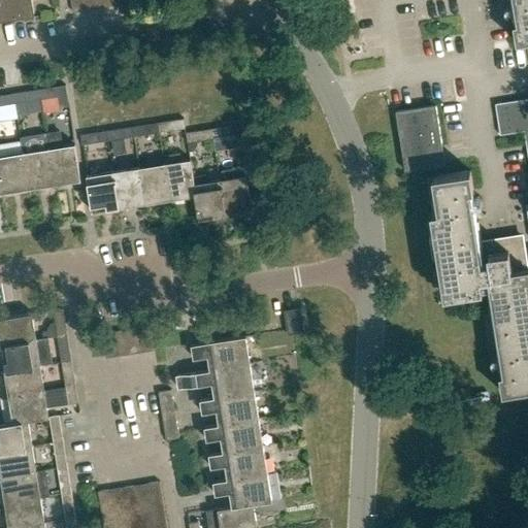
[(0,0),(0,22),(34,17),(31,0),(0,0)]
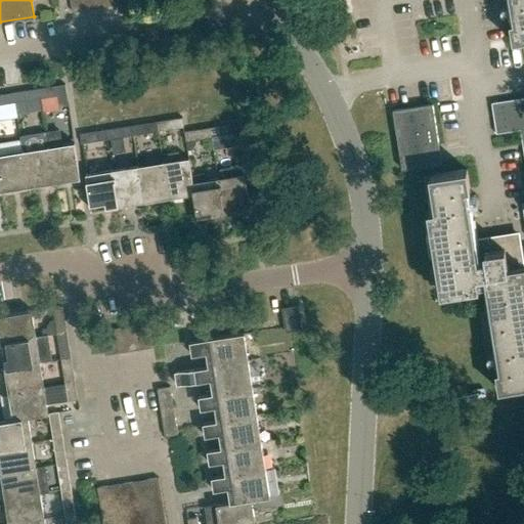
[(82,0),(70,0),(72,12),(84,10),(82,0)]
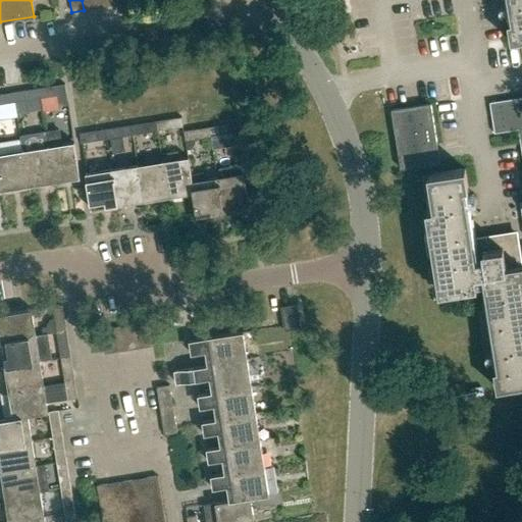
[(94,0),(82,0),(84,10),(96,8),(94,0)]
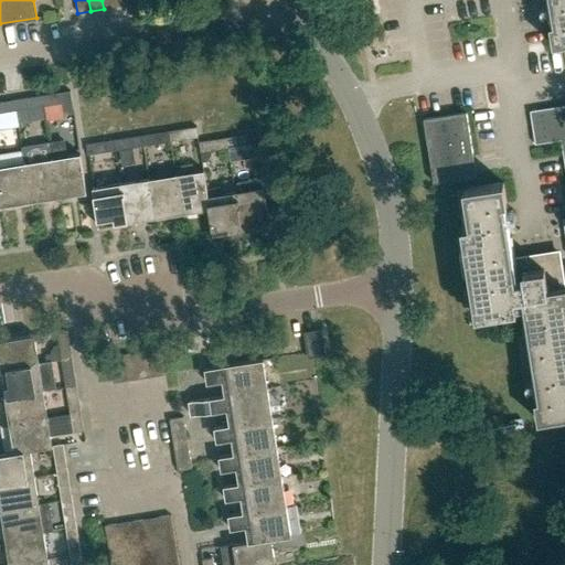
[(116,0),(102,0),(104,9),(117,7),(116,0)]
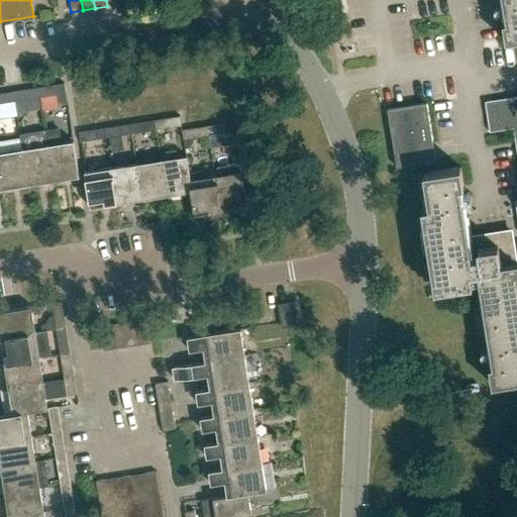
[(516,0),(506,0),(510,21),(504,22),(506,40),(516,38),(516,0)]
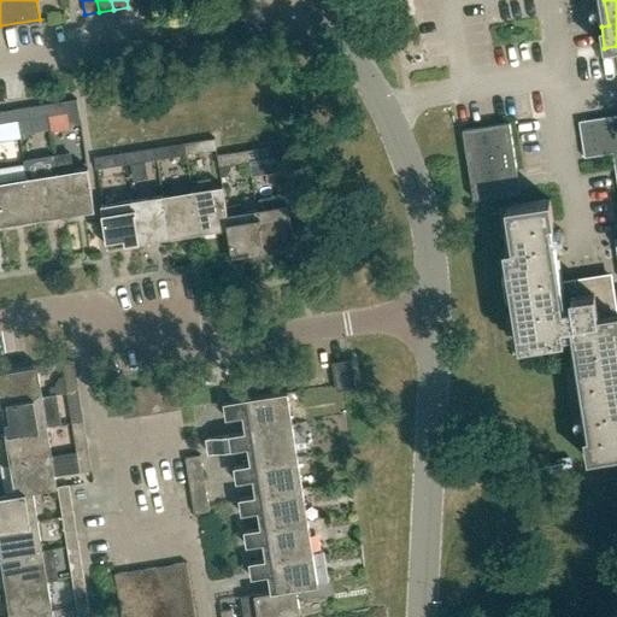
[(47,115),(68,112),(78,110),(76,99),(46,104),(47,115)]
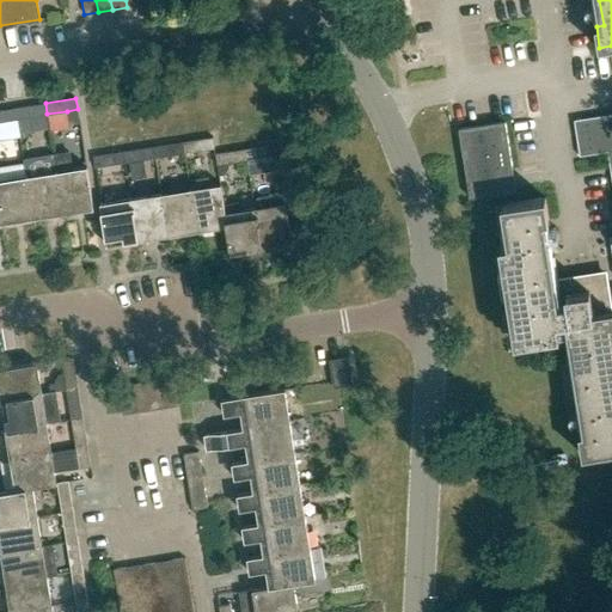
[(17,118),(37,116),(35,105),(16,108),(17,118)]
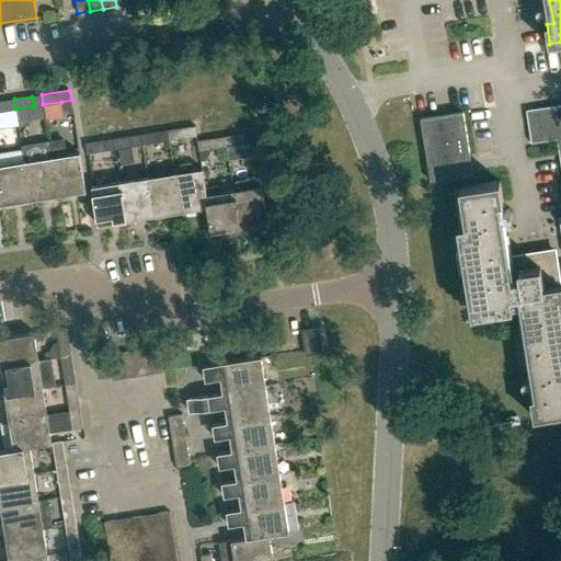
[(545,141),(558,139),(553,105),(539,107),(545,141)]
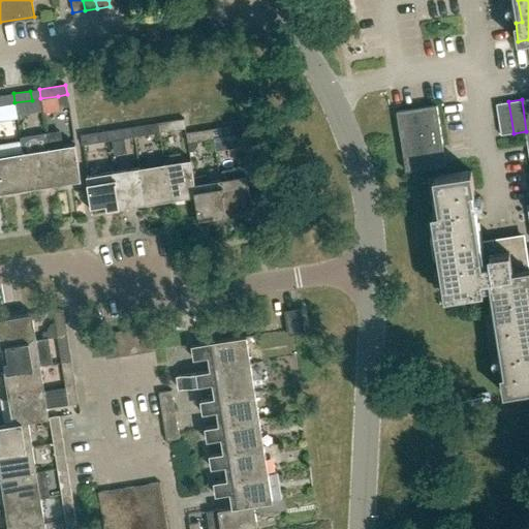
[(501,134),(514,133),(508,101),(496,103),(501,134)]
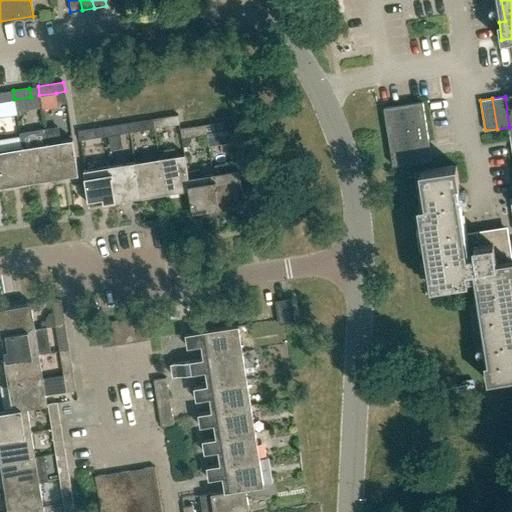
[(392,165),(422,160),(419,141),(428,140),(422,101),(393,105),(383,107),(386,127),(392,165)]
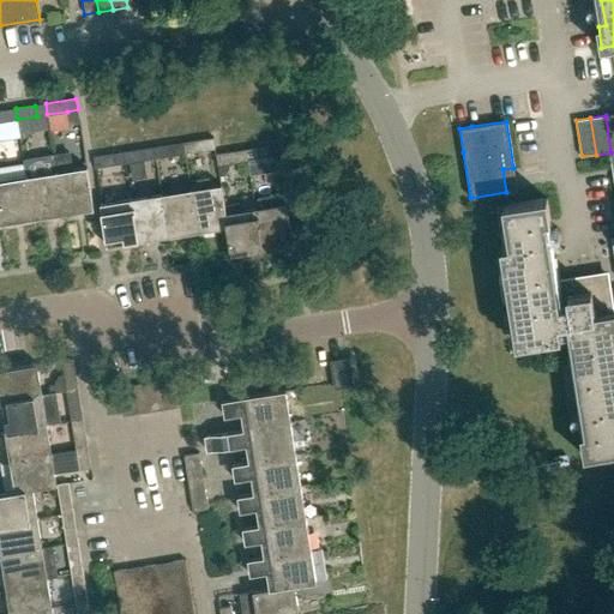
[(185,152),(205,150),(203,138),(184,142),(185,152)]
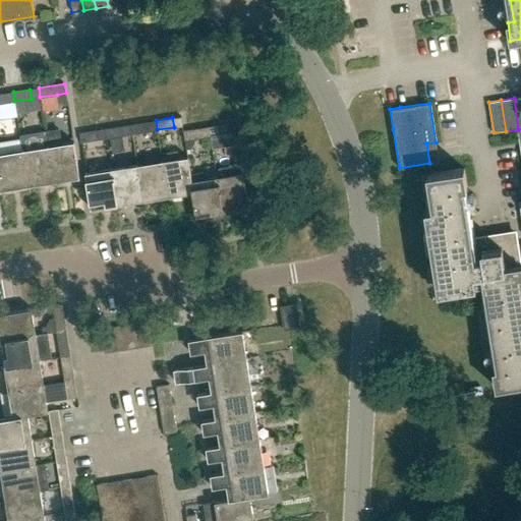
[(131,133),(149,131),(147,121),(130,124),(131,133)]
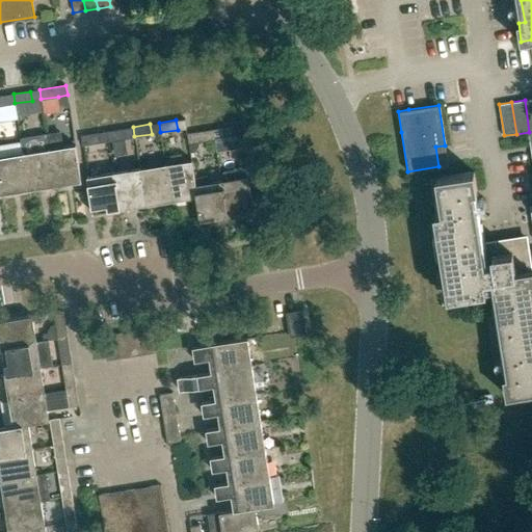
[(214,138),(231,136),(230,126),(212,129),(214,138)]
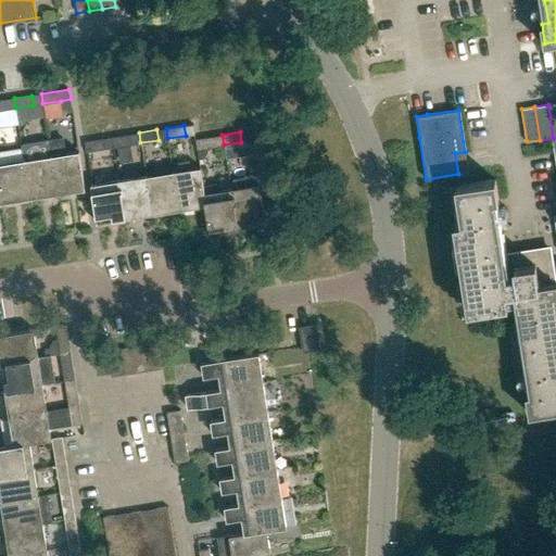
[(113,147),(131,144),(129,134),(112,137),(113,147)]
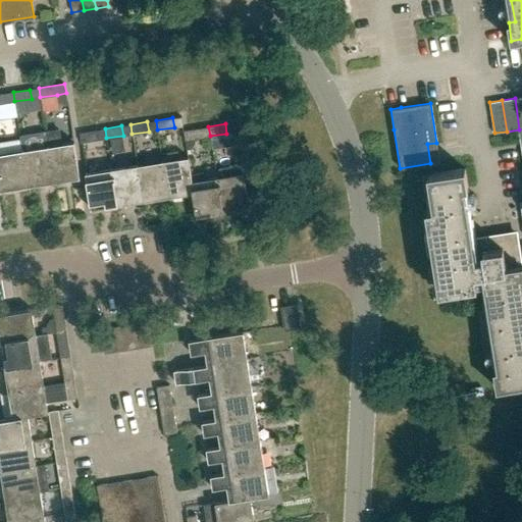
[(186,140),(202,138),(200,127),(184,131),(186,140)]
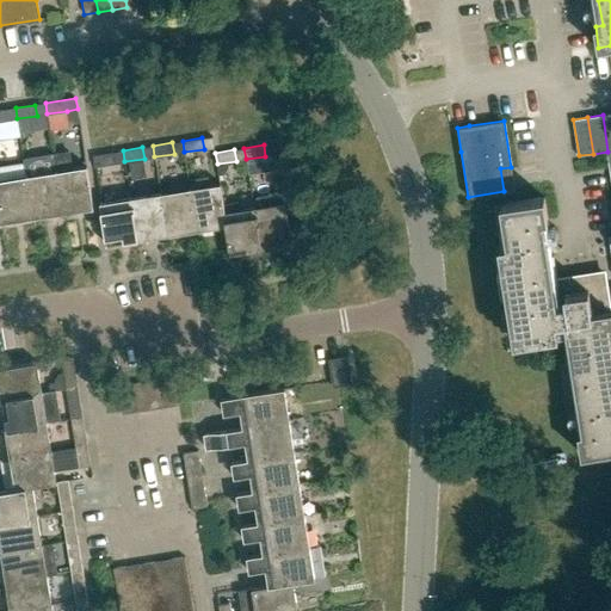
[(54,154),(56,171),(63,213),(93,208),(87,166),(72,168),(68,152),(54,154)]
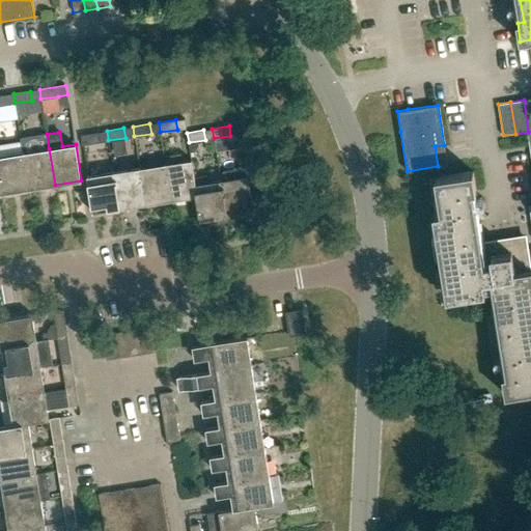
[(83,144),(100,142),(99,132),(81,135),(83,144)]
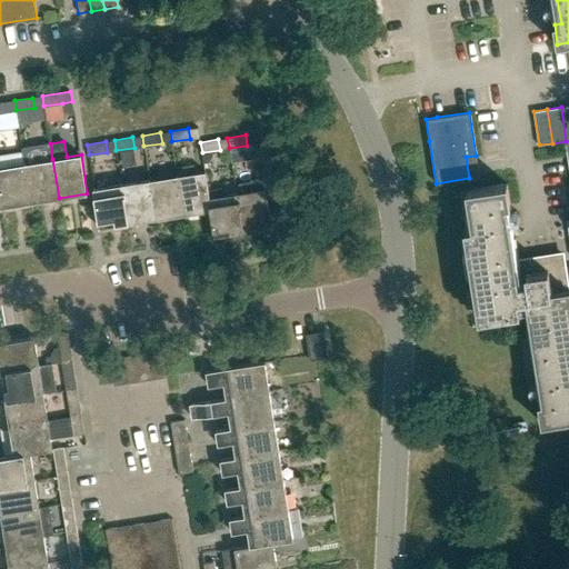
[(59,198),(52,159),(50,143),(22,148),(23,151),(31,202),(59,198)]
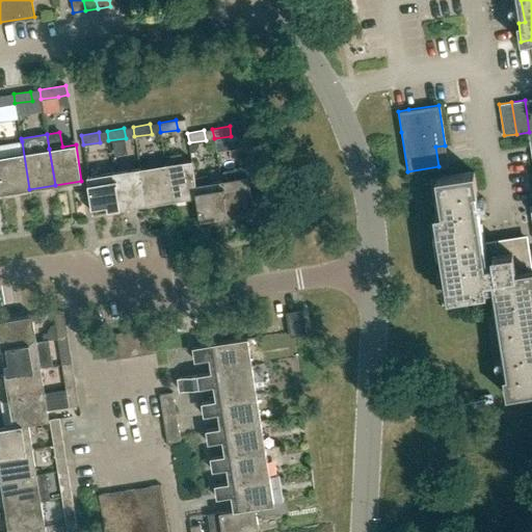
[(0,174),(3,193),(29,189),(22,141),(0,144),(0,174)]
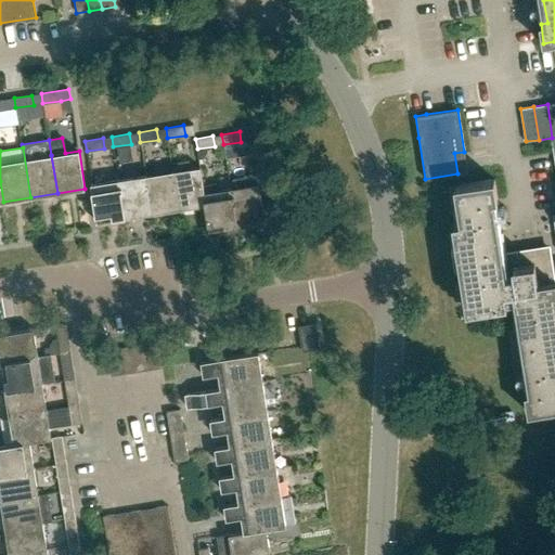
[(178,169),(172,170),(179,208),(205,204),(206,204),(204,192),(203,185),(201,166),(190,167),(189,162),(177,164),(178,169)]
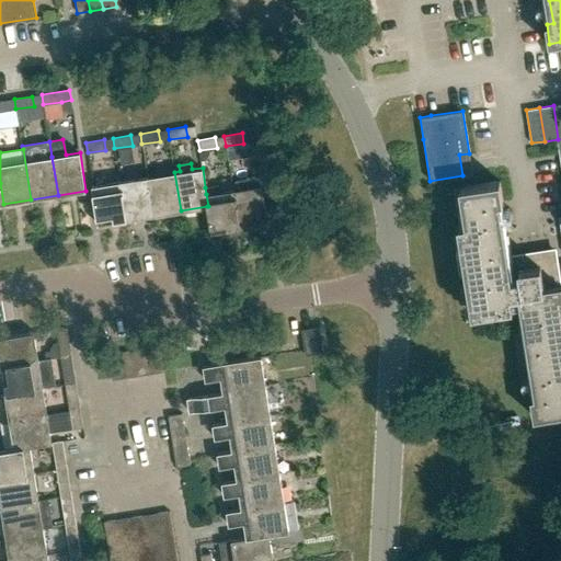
[(155,175),(147,176),(153,215),(181,210),(174,172),(164,174),(163,169),(153,171),(155,175)]
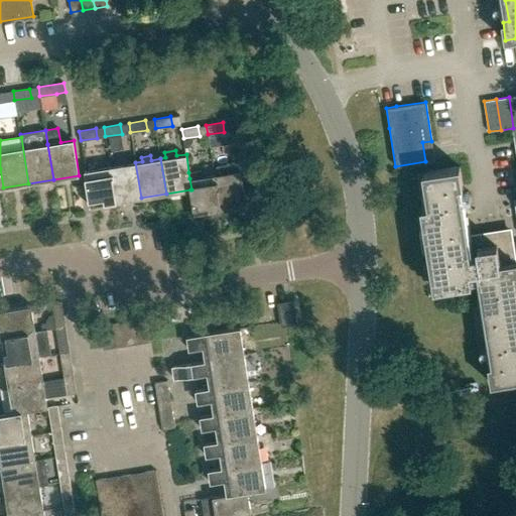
[(84,161),(85,170),(90,206),(116,202),(110,166),(109,157),(84,161)]
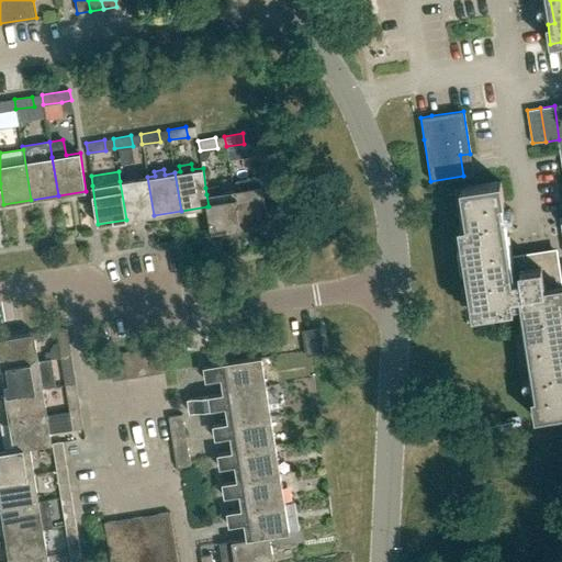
[(126,220),(154,215),(147,177),(120,181),(126,220)]
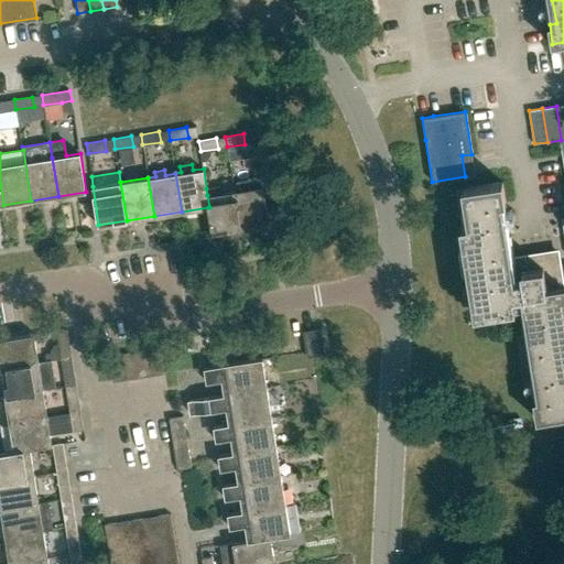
[(246,177),(232,180),(235,191),(241,229),(269,225),(262,186),(247,188),(246,177)]
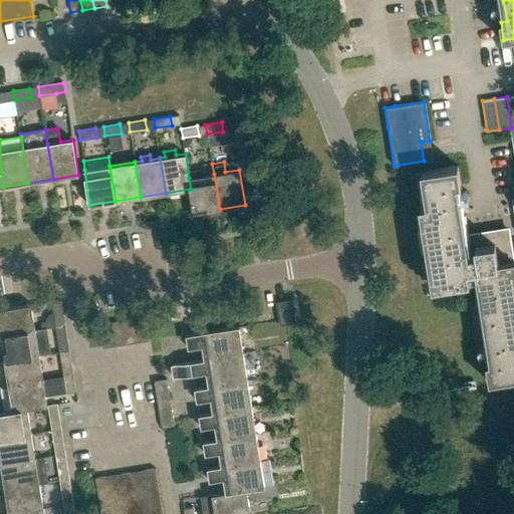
[(513,258),(511,241),(510,232),(501,233),(501,234),(469,239),(466,215),(459,216),(454,185),(461,184),(458,165),(422,171),(427,205),(420,206),(433,287),(467,282),(473,281),(481,334),(488,333),(492,362),(486,363),(489,382),(513,377),(513,258)]
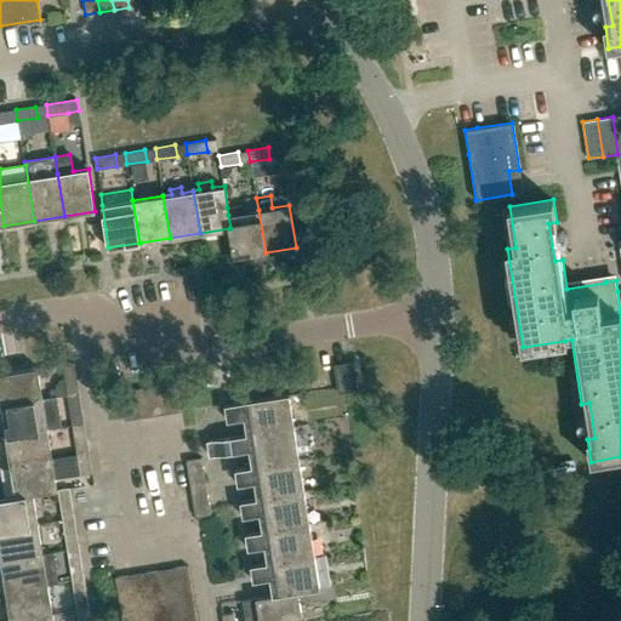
[(235,206),(227,208),(228,215),(231,228),(229,228),(234,257),(266,252),(258,210),(241,212),(241,210),(235,206)]
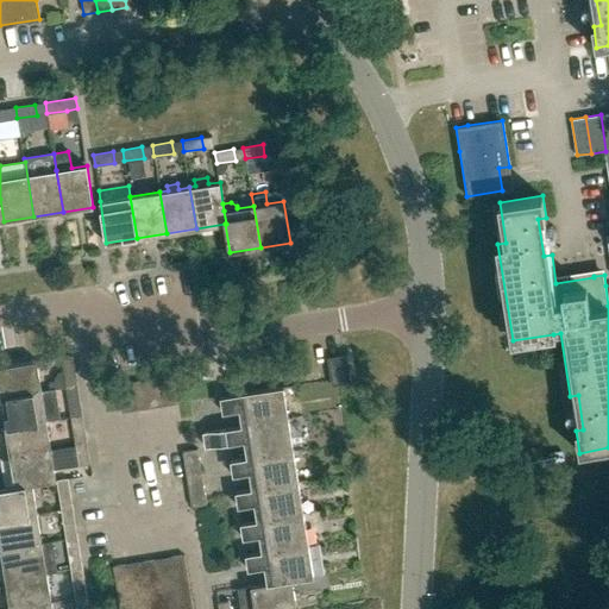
[(50,389),(55,389),(66,387),(77,385),(75,375),(73,355),(62,357),(63,371),(58,371),(54,377),(55,380),(49,381),(50,388),(50,389)]
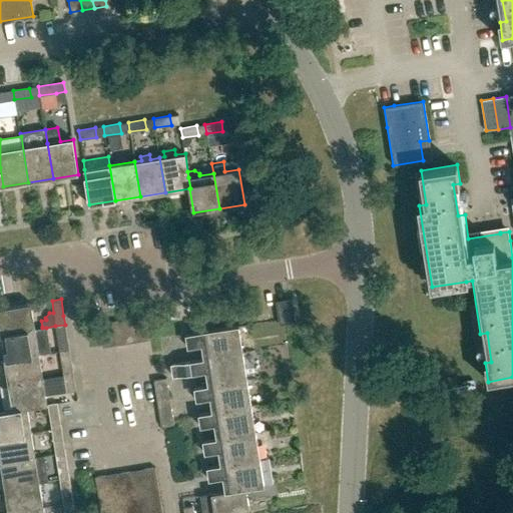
[(280,325),(296,322),(292,299),(276,302),(280,325)]
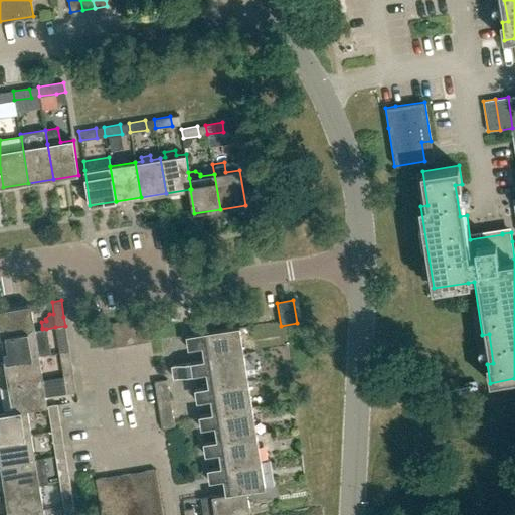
[(35,330),(35,329),(31,305),(0,309),(0,333),(0,336),(35,330)]
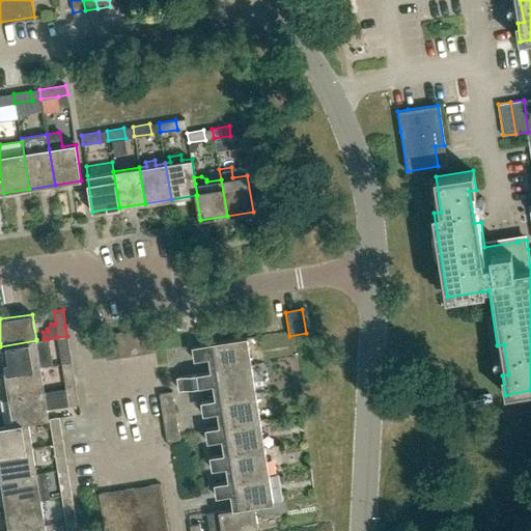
[(139,329),(142,353),(156,351),(151,327),(139,329)]
